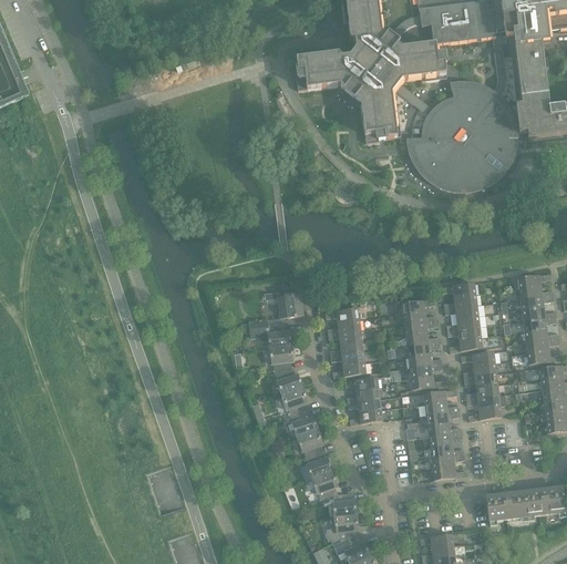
[(506,34),(505,30),(506,30),(506,28),(517,27),(517,32),(516,32),(516,33),(518,33),(519,43),(514,44),(522,103),(516,104),(519,133),(527,132),(528,137),(535,136),(566,132),(566,104),(550,106),(546,70),(544,70),(543,61),(545,61),(540,31),(566,28),(566,0),(486,0),(480,1),(473,1),(473,0),(418,0),(420,14),(415,16),(410,17),(405,19),(401,22),(398,26),(390,36),(390,37),(382,31),(378,0),(341,0),(344,21),(349,20),(350,33),(351,38),(352,38),(354,37),(356,48),(357,48),(350,55),(340,57),(339,53),(339,52),(336,53),(322,54),(321,51),(318,51),(300,53),(296,54),(298,70),(299,77),(297,77),(298,90),(340,84),(344,88),(342,91),(354,100),(357,96),(361,100),(361,101),(367,143),(379,141),(379,139),(385,137),(401,136),(399,111),(394,111),(393,98),(392,93),(395,89),(428,114),(432,118),(430,121),(428,127),(426,127),(425,133),(425,140),(411,142),(411,143),(413,153),(418,162),(423,171),(431,177),(440,183),(449,186),(459,188),(468,187),(478,186),(478,175),(483,174),(490,168),(494,165),(492,164),(496,159),(497,161),(501,155),(503,150),(504,144),(513,145),(514,141),(514,130),(512,121),(507,111),(502,103),(496,99),(500,95),(501,94),(503,90),(505,85),(505,80),(505,74),(501,36),(506,34)]
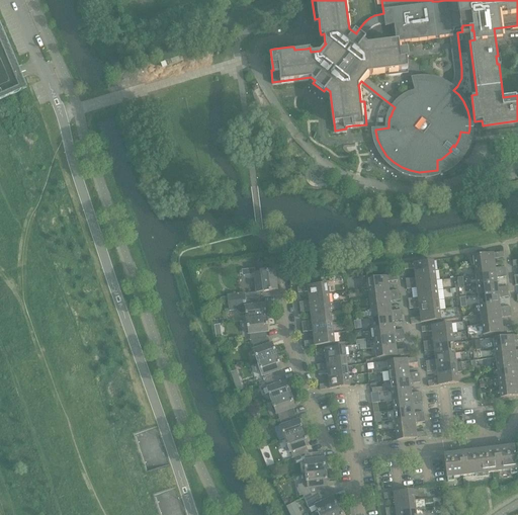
[(0,95),(27,84),(21,70),(0,20),(0,95)]
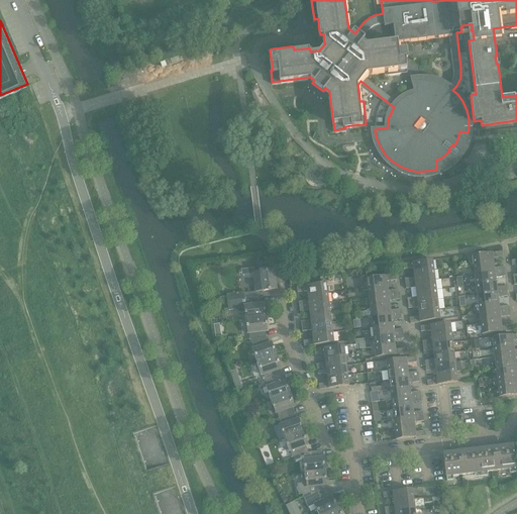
[(473,252),(474,263),(494,261),(493,255),(503,254),(502,248),(473,252)]
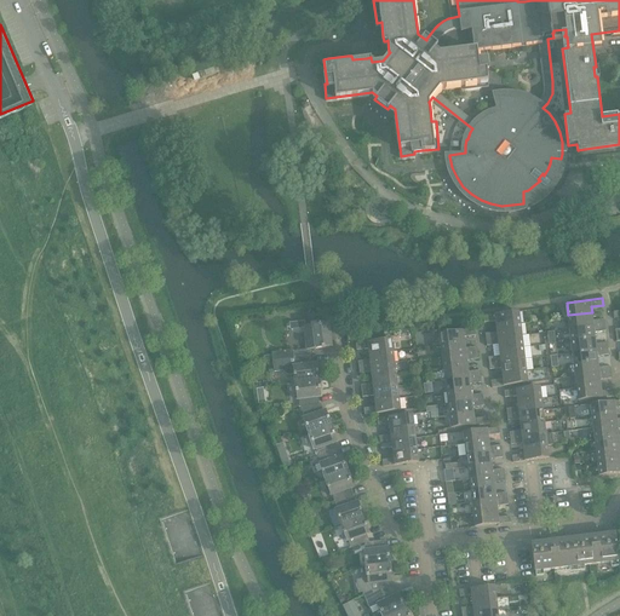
[(495,318),(497,324),(521,321),(518,309),(483,314),(484,320),(495,318)]
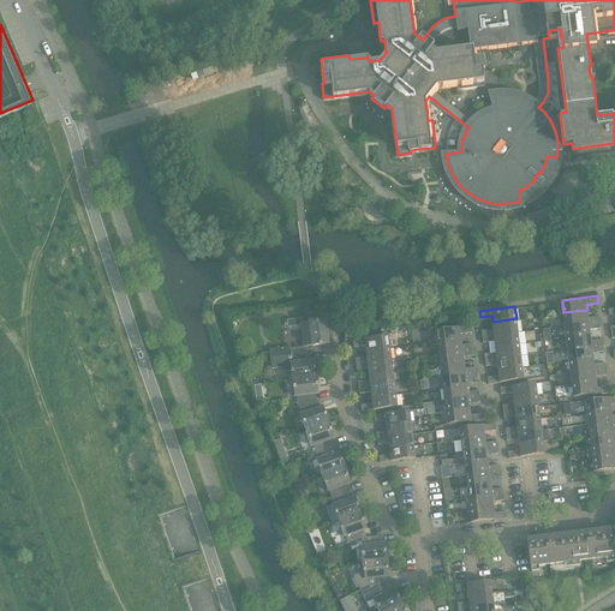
[(563,312),(565,324),(599,319),(599,313),(587,316),(587,310),(563,312)]
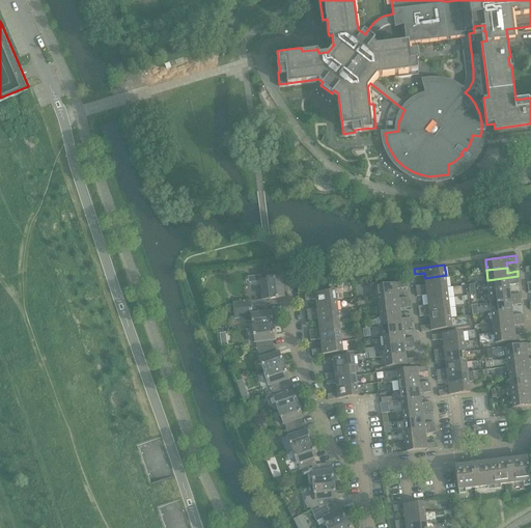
[(232,300),(233,308),(269,303),(268,297),(276,296),(278,296),(284,295),(282,274),(275,275),(273,275),(260,277),(262,297),(251,298),(232,300)]
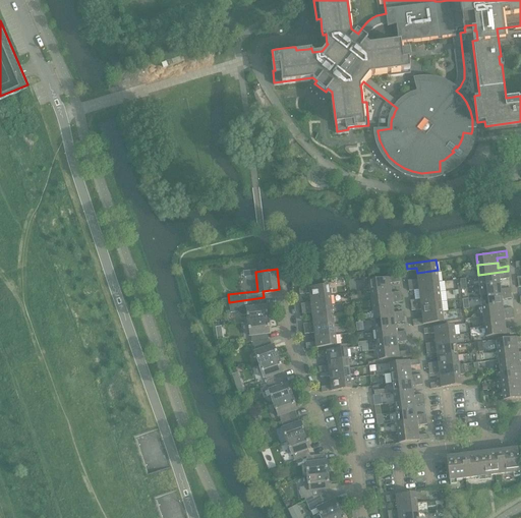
[(438,270),(417,273),(417,277),(408,278),(408,283),(439,280),(438,270)]
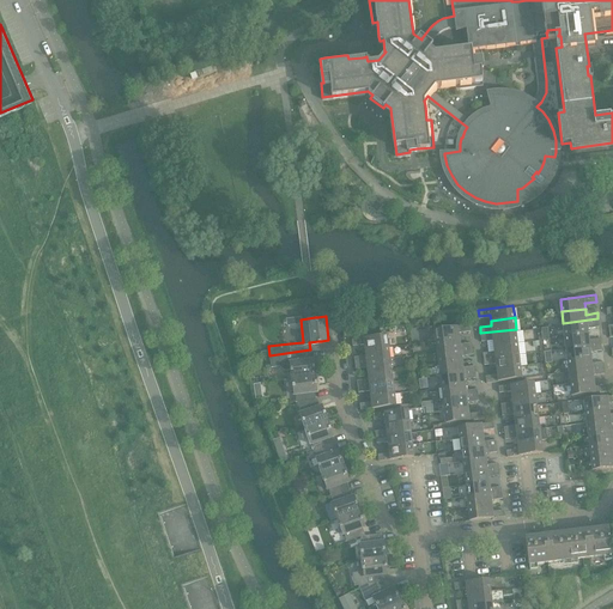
[(598,318),(563,323),(564,335),(588,332),(587,327),(599,324),(598,318)]
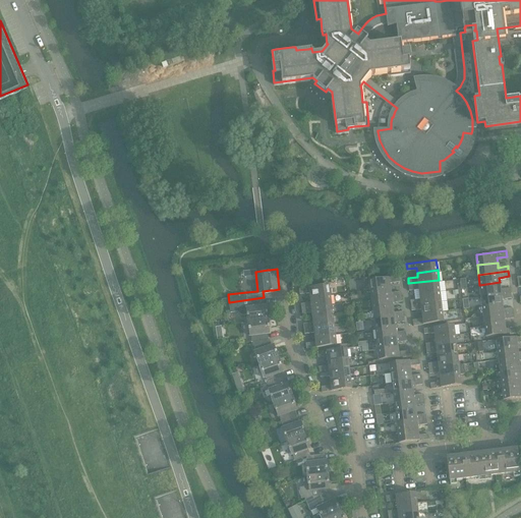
[(369,278),(370,288),(391,286),(390,281),(400,280),(399,274),(369,278)]
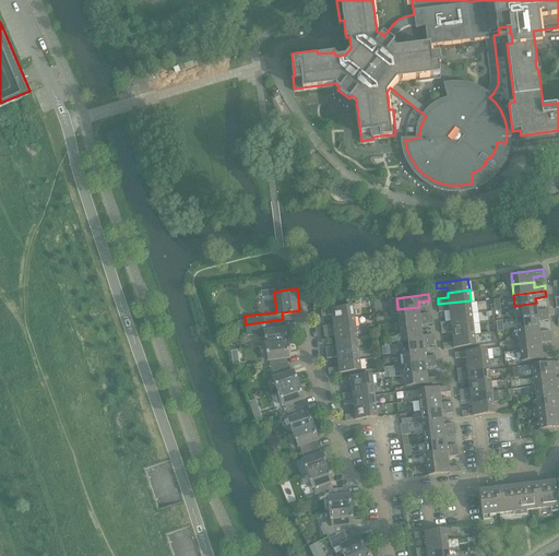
[(450,308),(450,314),(472,311),(471,300),(438,304),(439,309),(450,308)]
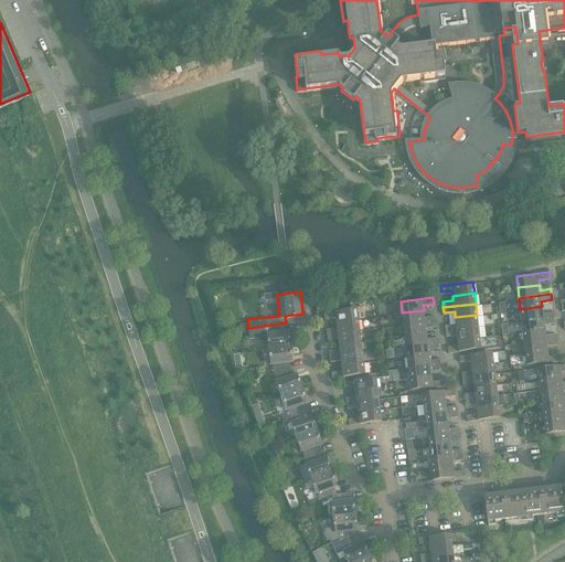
[(520,309),(521,319),(554,316),(553,310),(543,311),(542,306),(520,309)]
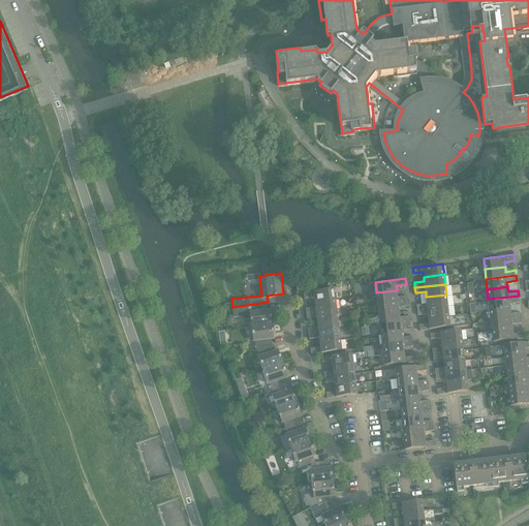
[(314,296),(315,300),(336,298),(334,287),(304,290),(305,297),(314,296)]
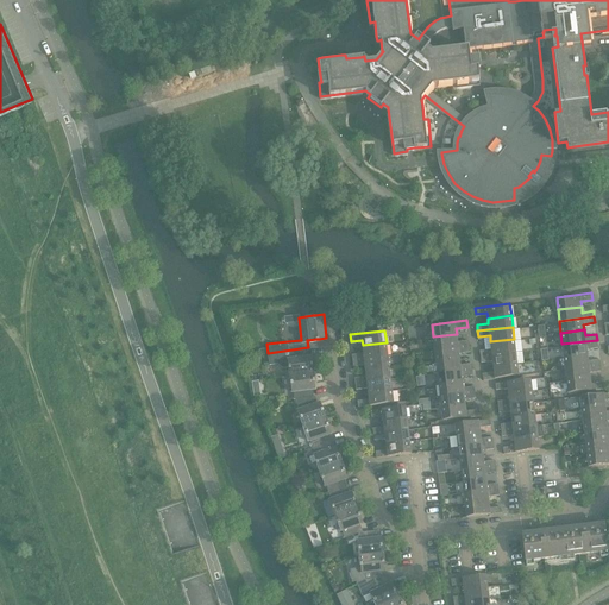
[(433,336),(434,348),(469,344),(469,338),(457,339),(457,334),(433,336)]
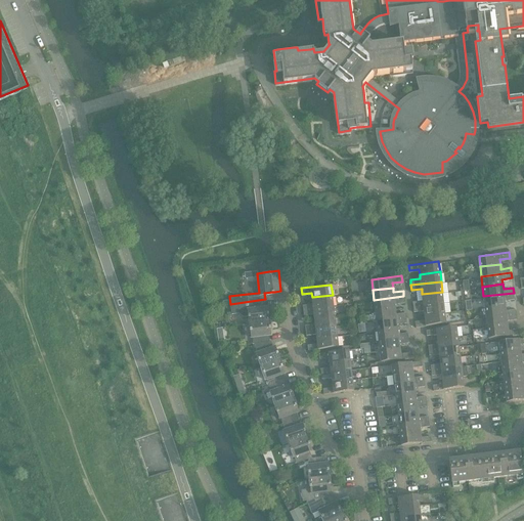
[(442,292),(422,294),(423,299),(412,300),(413,305),(443,301),(442,292)]
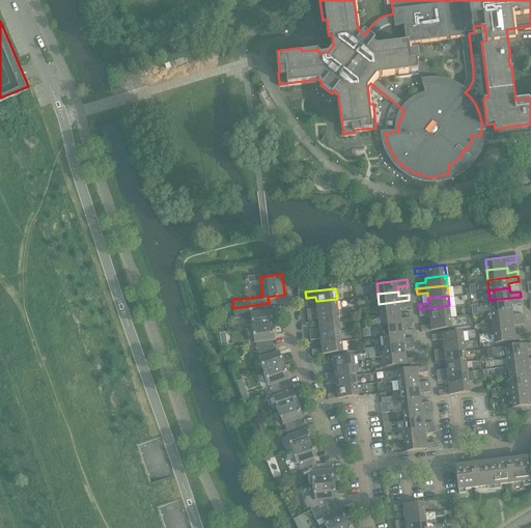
[(521,297),(490,300),(492,310),(511,308),(511,303),(521,302),(521,297)]
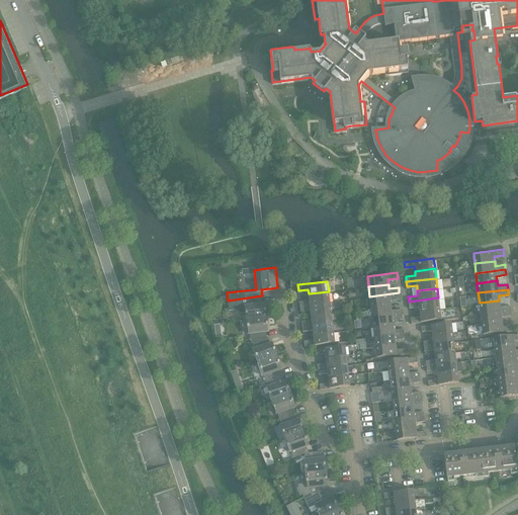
[(299,299),(299,305),(330,302),(329,291),(309,293),(309,298),(299,299)]
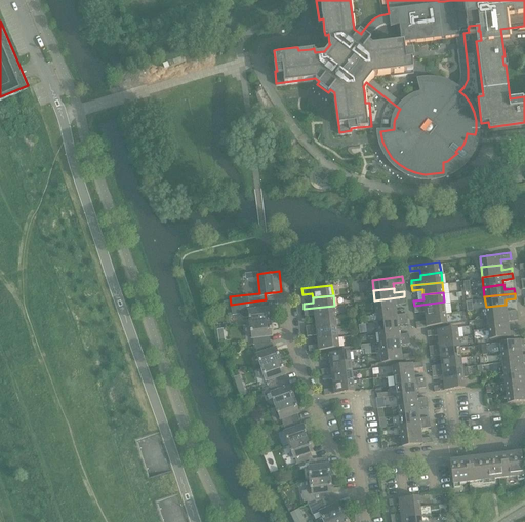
[(374,300),(375,311),(396,308),(396,303),(405,302),(404,296),(374,300)]
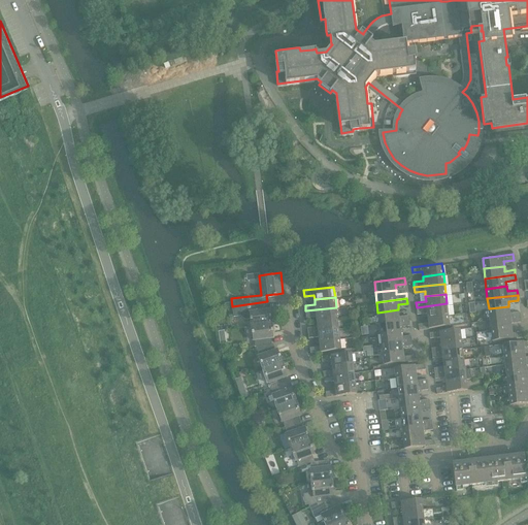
[(267,301),(232,306),(234,315),(240,314),(245,318),(250,317),(251,318),(252,324),(272,322),(271,316),(271,314),(270,306),(267,307),(267,301)]
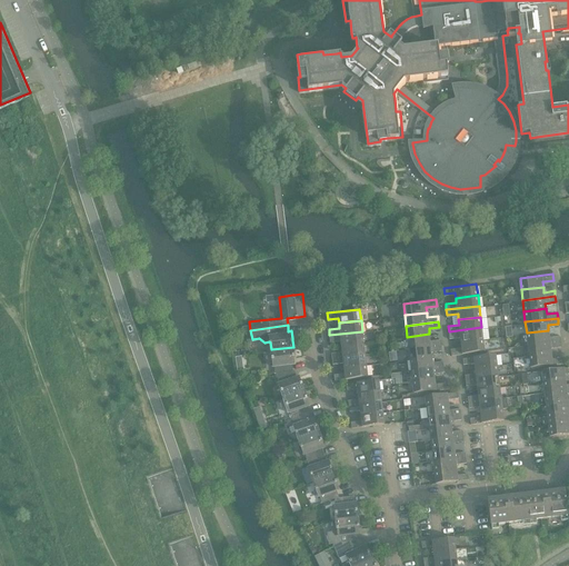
[(460,336),(461,340),(482,338),(481,327),(449,331),(449,337),(460,336)]
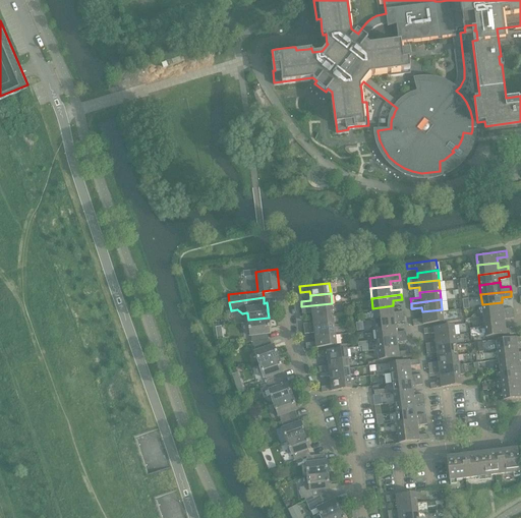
[(502,302),(482,304),(483,314),(513,310),(513,305),(503,306),(502,302)]
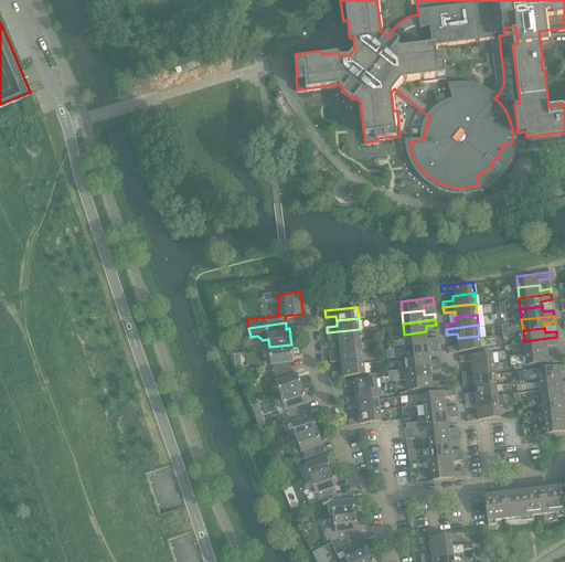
[(360,329),(327,332),(328,338),(339,337),(339,342),(361,340),(360,329)]
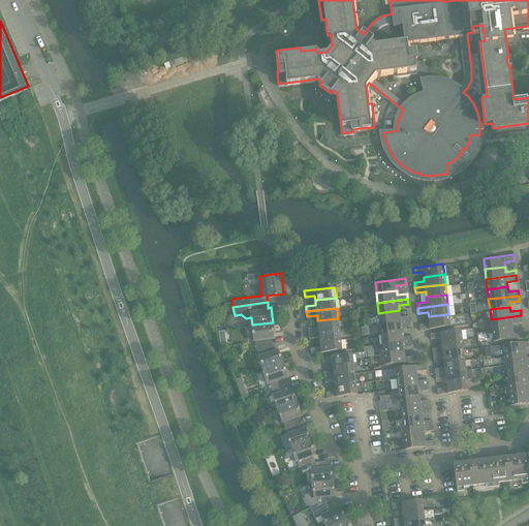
[(399,310),(378,313),(379,322),(410,319),(409,314),(400,315),(399,310)]
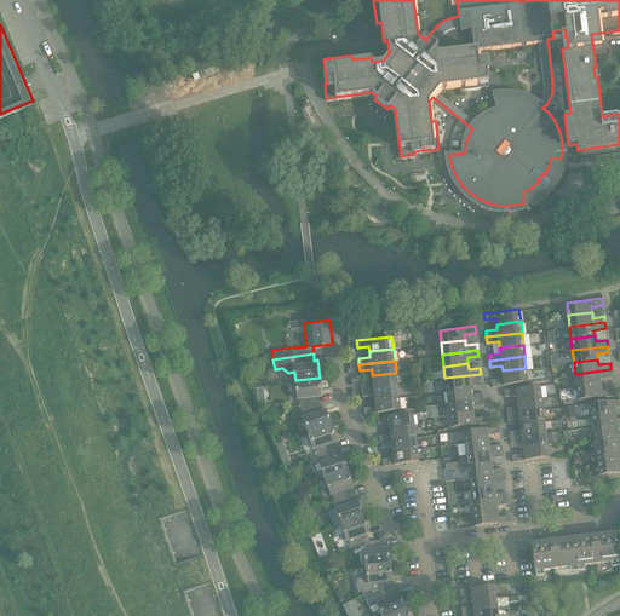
[(526,368),(503,370),(503,376),(492,378),(492,385),(528,380),(526,368)]
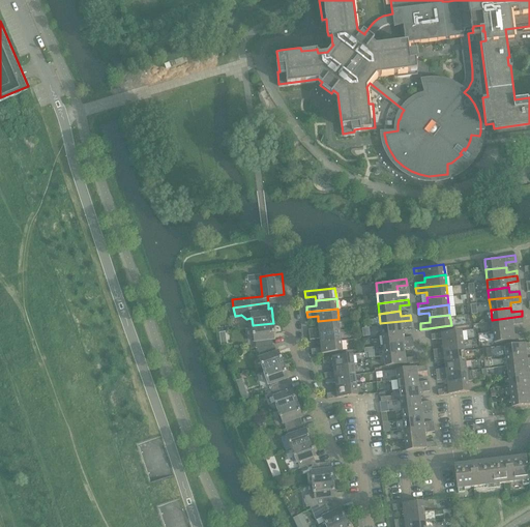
[(492,320),(493,330),(513,327),(512,322),(523,321),(522,316),(492,320)]
